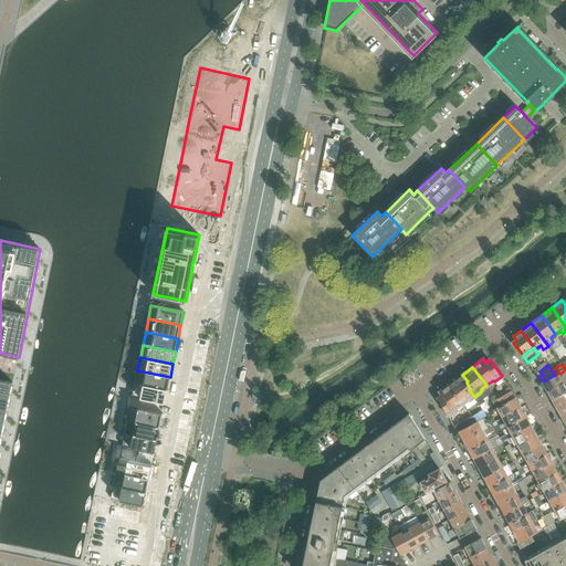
[(137,370),(135,384),(167,390),(170,377),(137,370)]
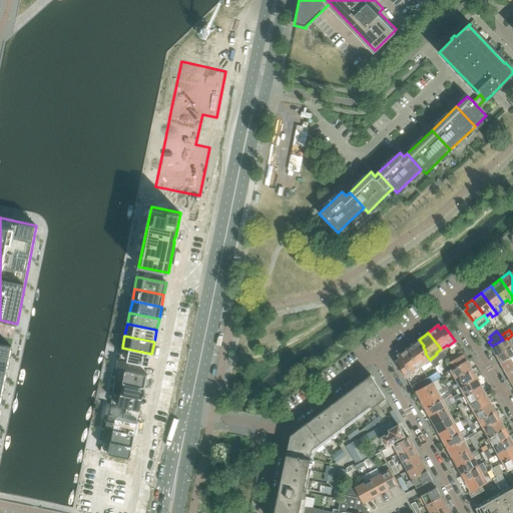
[(512,346),(508,339),(507,338),(503,340),(492,346),(492,347),(496,354),(512,346)]
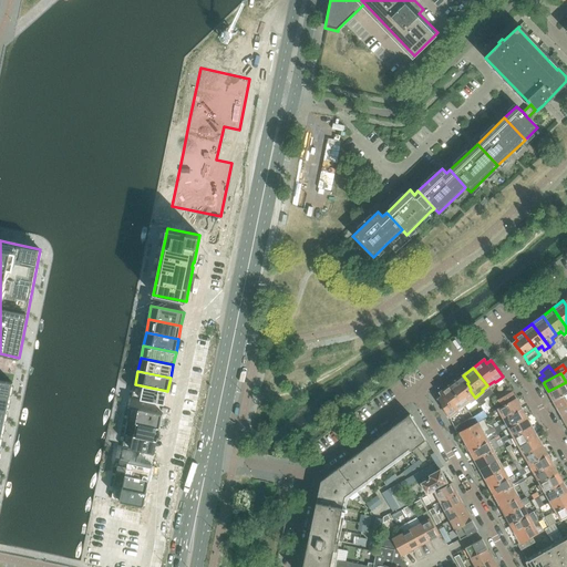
[(470,390),(471,389),(467,383),(468,382),(463,375),(450,385),(463,403),(470,399),(471,401),(475,398),(470,390)]
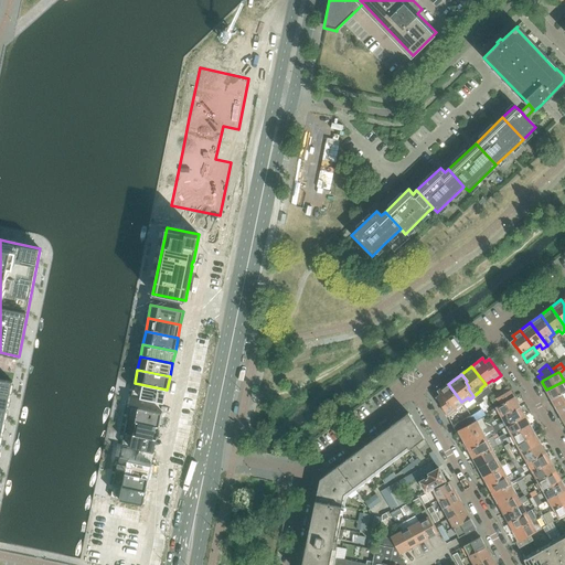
[(0,379),(0,393),(10,395),(12,382),(0,379)]
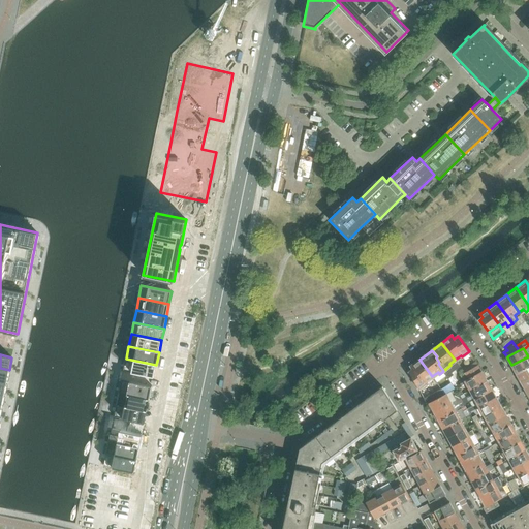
[(517,373),(528,366),(528,359),(528,356),(511,365),(517,373)]
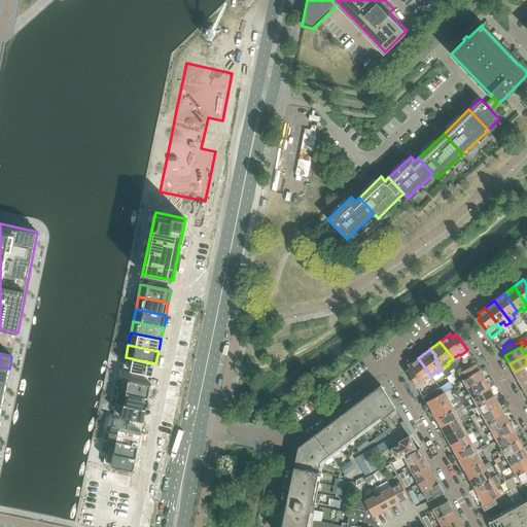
[(126,357),(123,370),(153,376),(155,363),(126,357)]
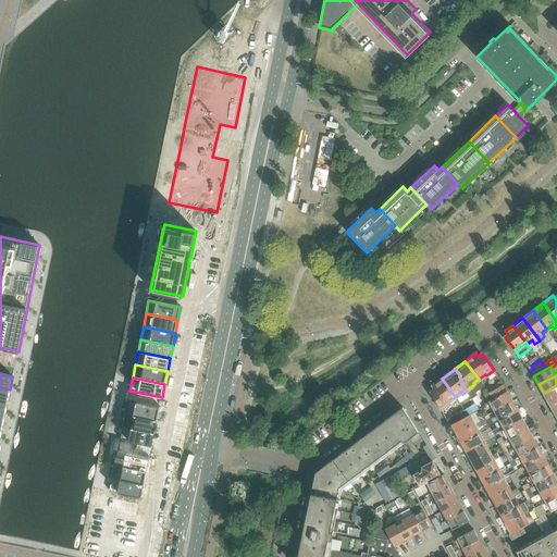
[(455,396),(442,379),(432,385),(435,390),(431,392),(441,409),(450,403),(449,401),(455,396)]
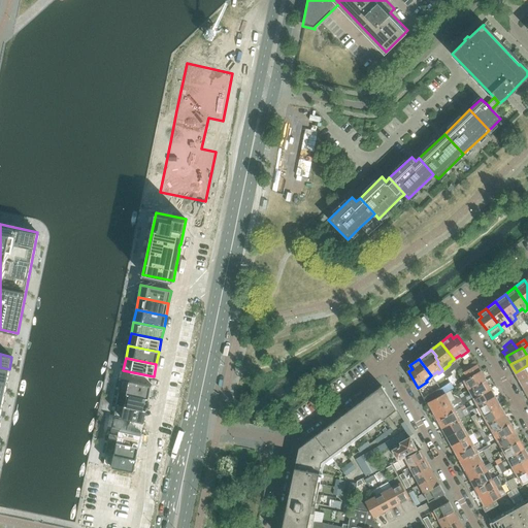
[(481,371),(483,370),(477,363),(470,369),(469,367),(463,371),(468,378),(481,371)]
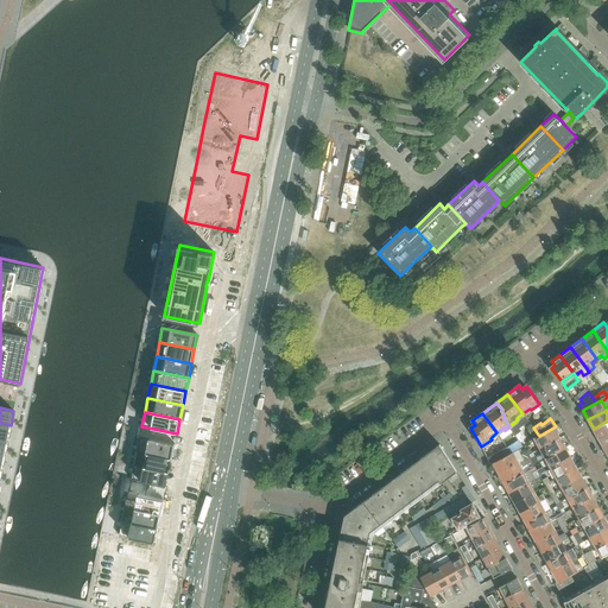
[(599,438),(607,432),(607,420),(594,429),(599,438)]
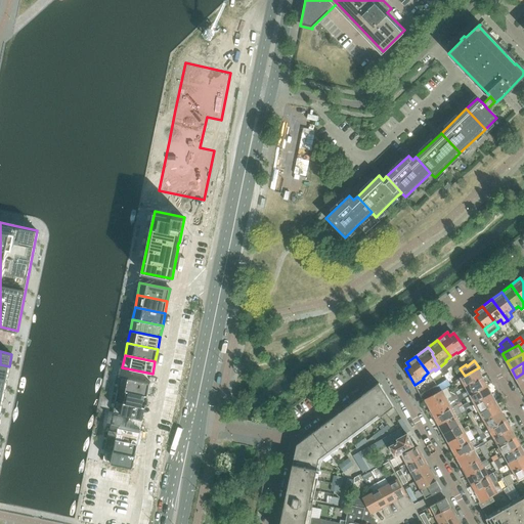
[(0,364),(0,377),(6,379),(9,366),(0,364)]
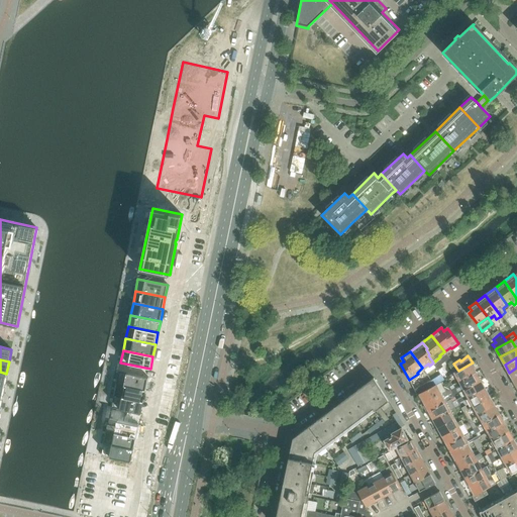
[(449,375),(443,368),(441,369),(437,364),(434,366),(444,379),(449,375)]
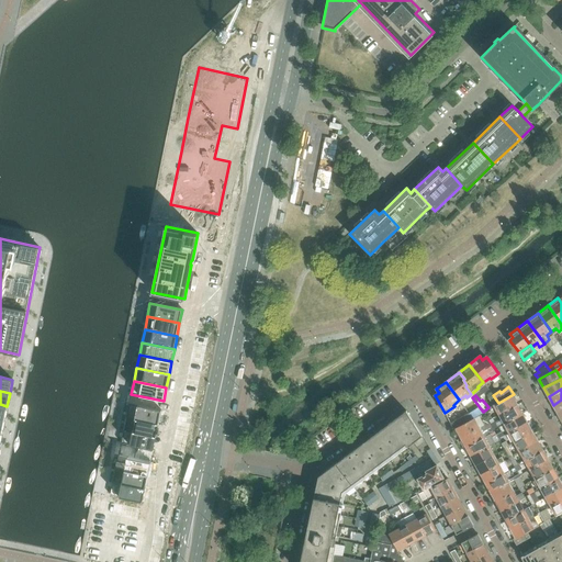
[(499,415),(517,405),(512,395),(498,403),(494,405),(499,415)]
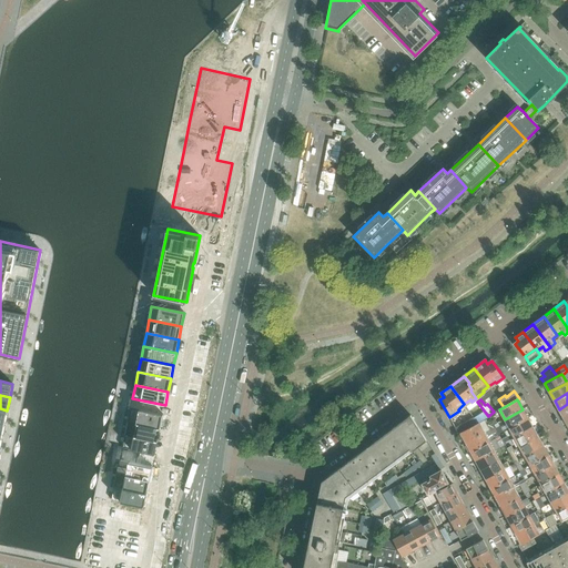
[(130,409),(128,422),(160,428),(163,416),(130,409)]
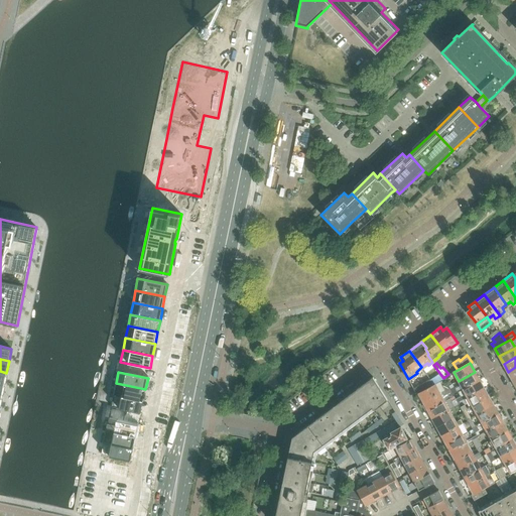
[(464,389),(480,380),(475,372),(459,381),(464,389)]
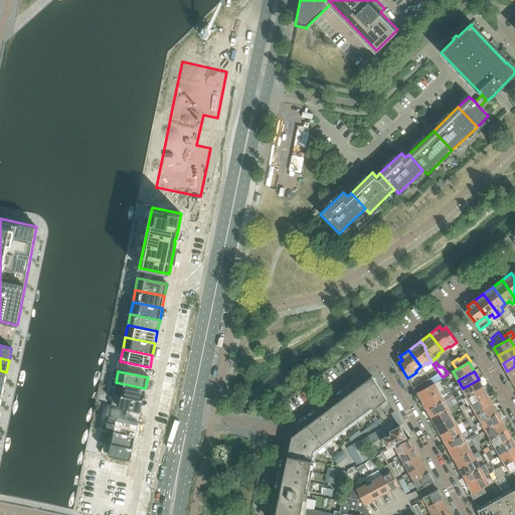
[(314,451),(339,432),(377,403),(378,405),(386,399),(372,376),(292,437),(280,493),(307,498),(308,493),(305,492),(314,451)]
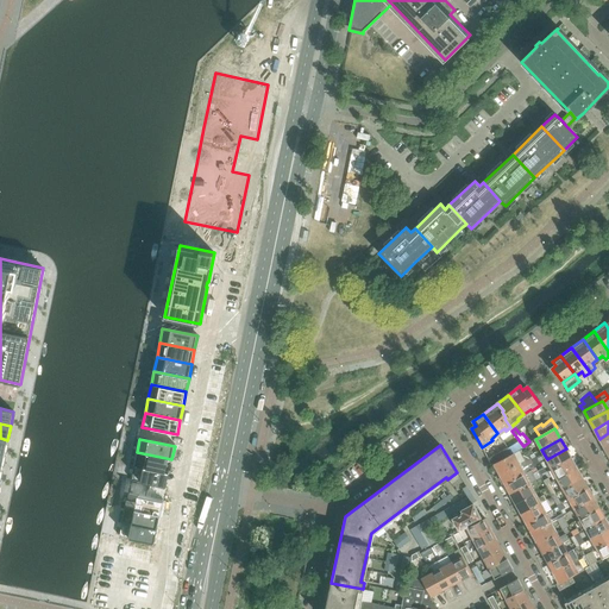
[(494,465),(512,456),(508,449),(496,456),(493,450),(485,453),(489,459),(488,460),(491,466),(494,465)]
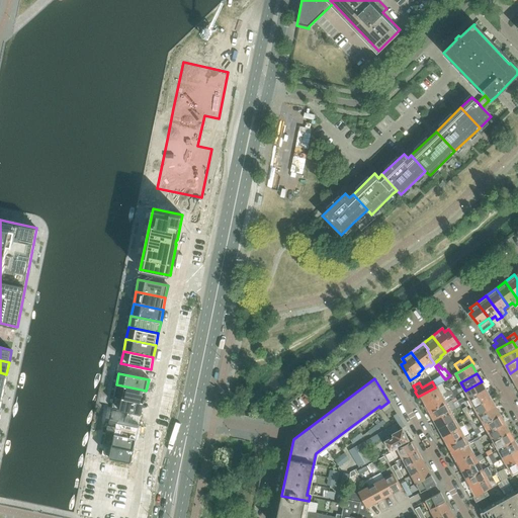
[(469,400),(487,391),(482,381),(465,391),(469,400)]
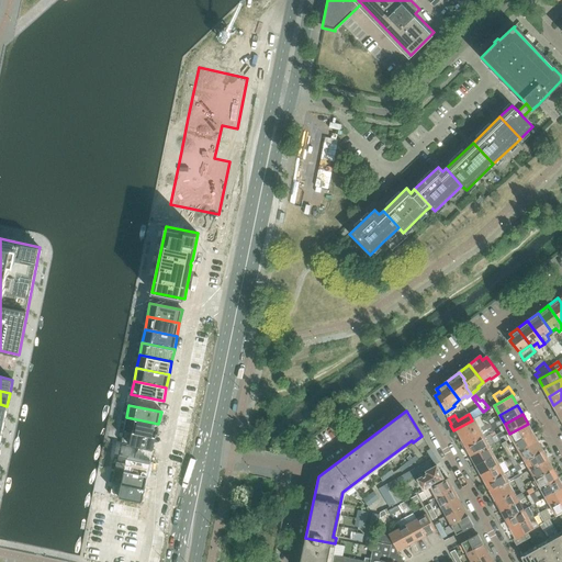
[(126,417),(123,430),(156,437),(158,424),(126,417)]
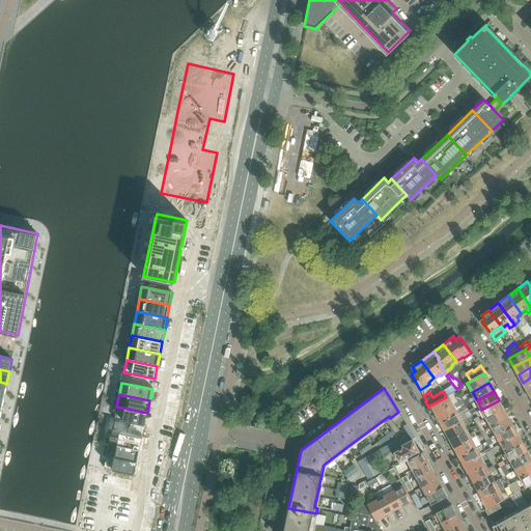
[(436,415),(457,402),(452,394),(448,396),(447,396),(446,397),(430,406),(436,415)]
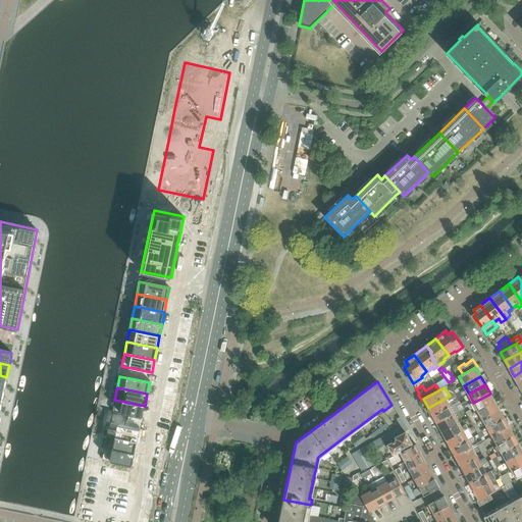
[(432,416),(450,406),(455,404),(453,400),(457,397),(456,395),(456,394),(455,393),(451,395),(450,396),(428,408),(432,416)]
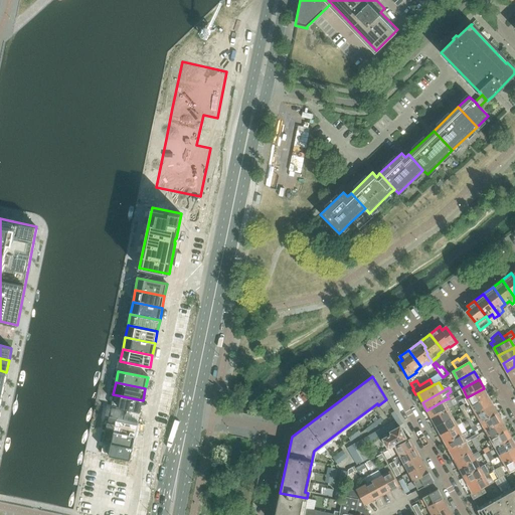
[(472,405),(488,396),(484,388),(467,397),(472,405)]
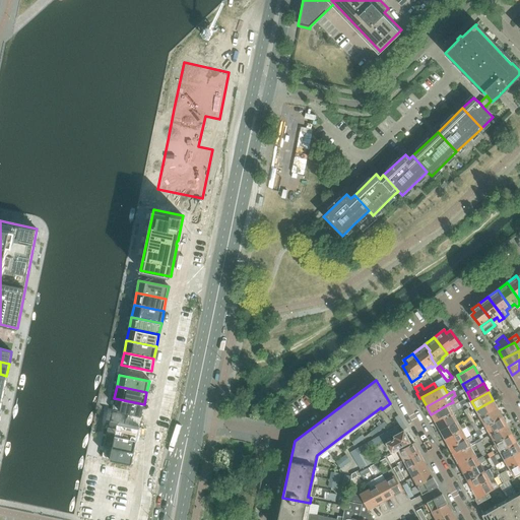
[(114,398),(112,410),(141,416),(144,404),(114,398)]
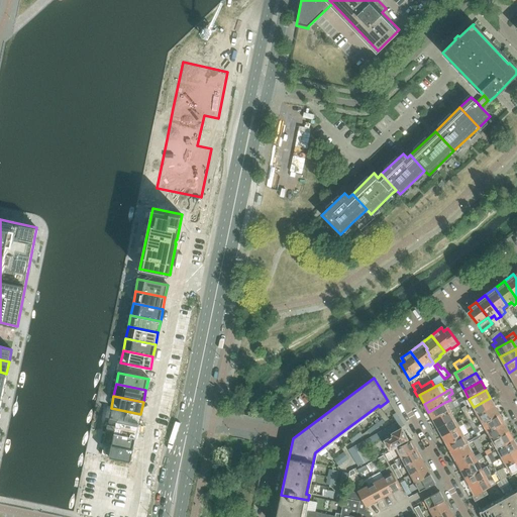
[(478,415),(495,405),(490,398),(474,407),(478,415)]
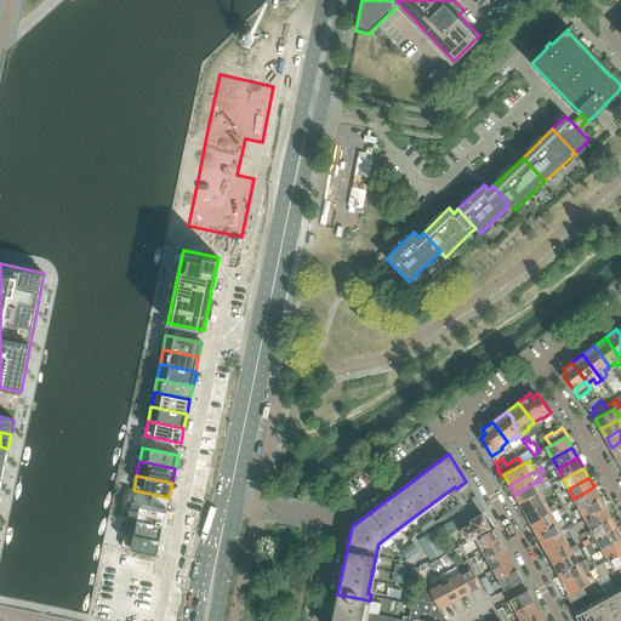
[(520,505),(540,494),(535,483),(514,495),(520,505)]
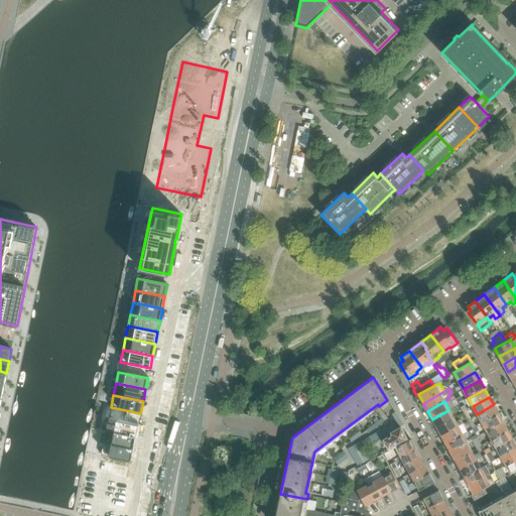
[(482,422),(498,413),(494,404),(477,414),(482,422)]
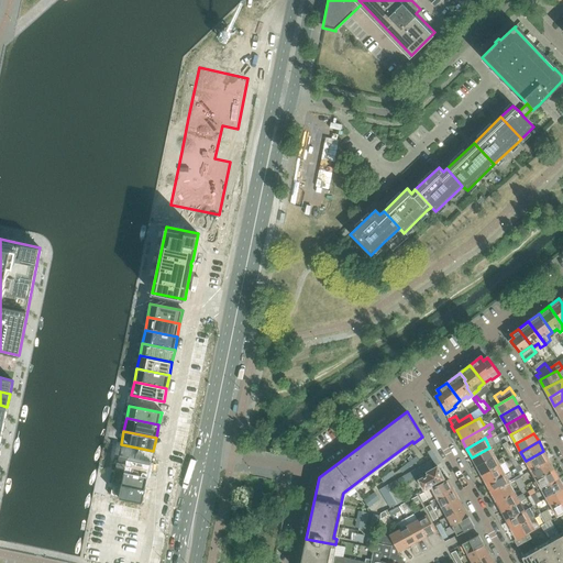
[(121,444),(119,457),(151,464),(153,451),(121,444)]
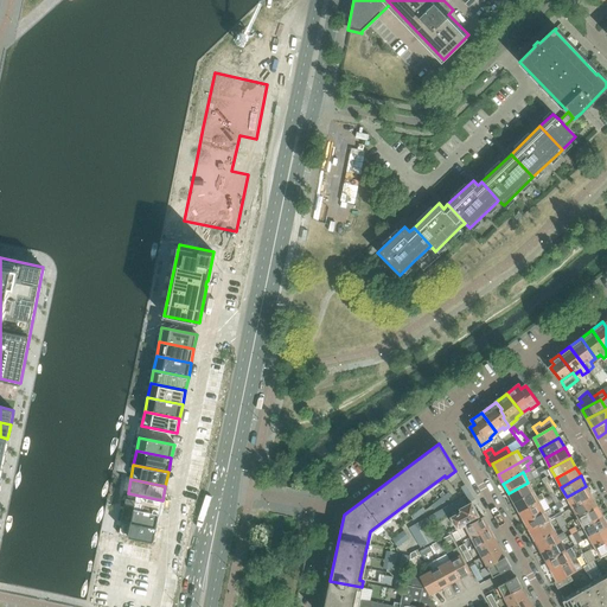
[(513,503),(534,492),(531,487),(536,484),(534,480),(528,483),(509,493),(513,503)]
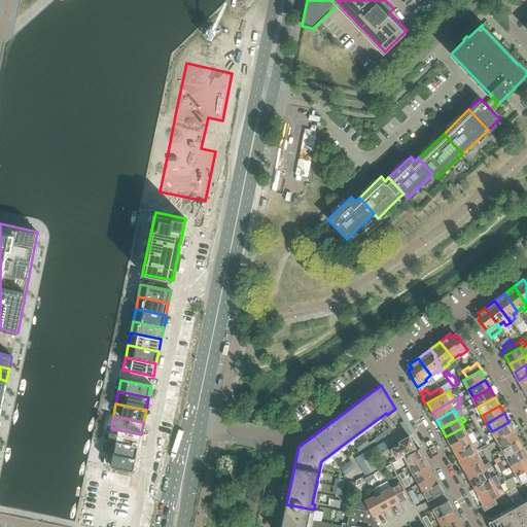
[(497,440),(514,430),(508,422),(492,431),(497,440)]
